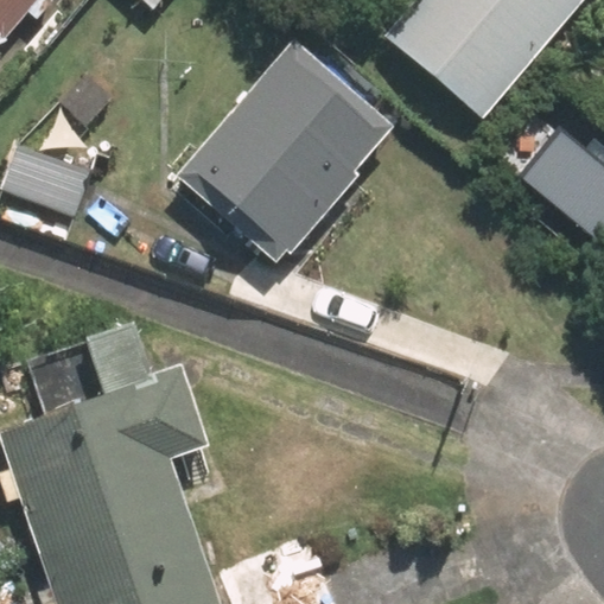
[(0,0),(0,45),(38,0),(0,0)]
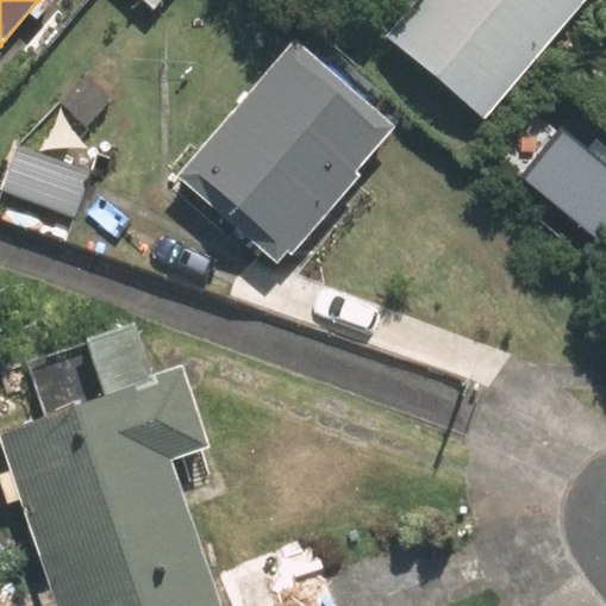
[(422,0),(391,38),(487,118),(585,0),(422,0)]
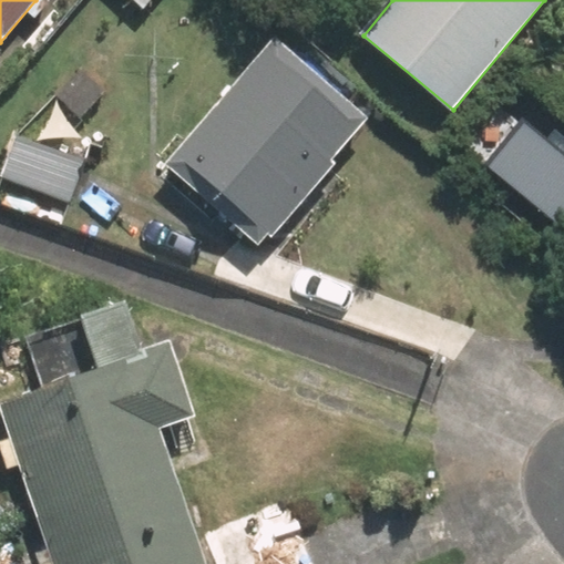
[(375,133),(278,42),(167,159),(264,250),(375,133)]
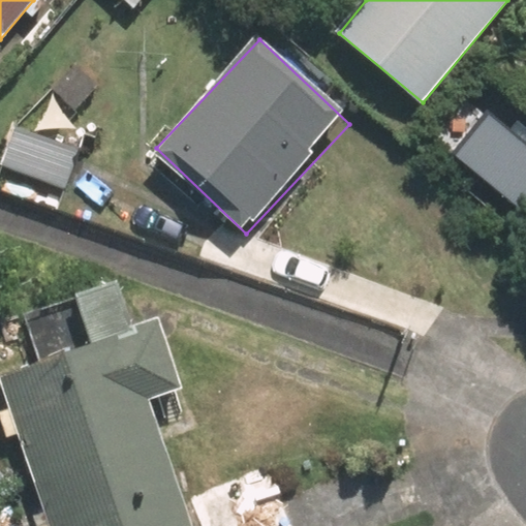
[(83,147),(19,124),(3,167),(66,190),(83,147)]
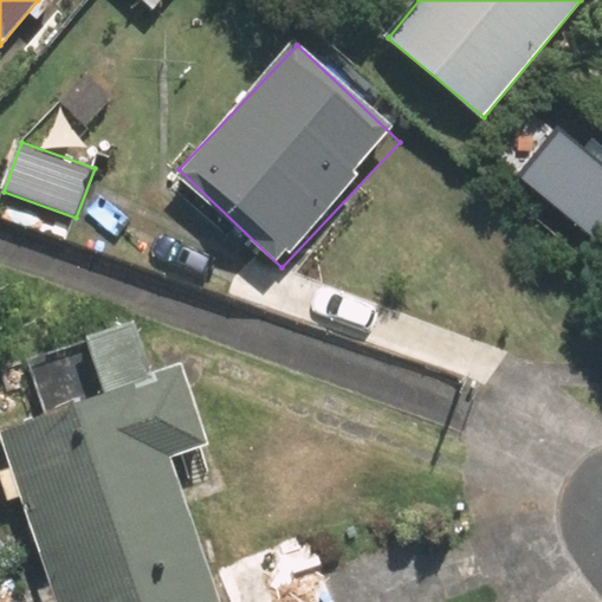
[(151,373),(134,323),(81,342),(101,396),(0,433),(0,446),(56,601),(217,601),(164,457),(205,442),(176,363),(151,373)]
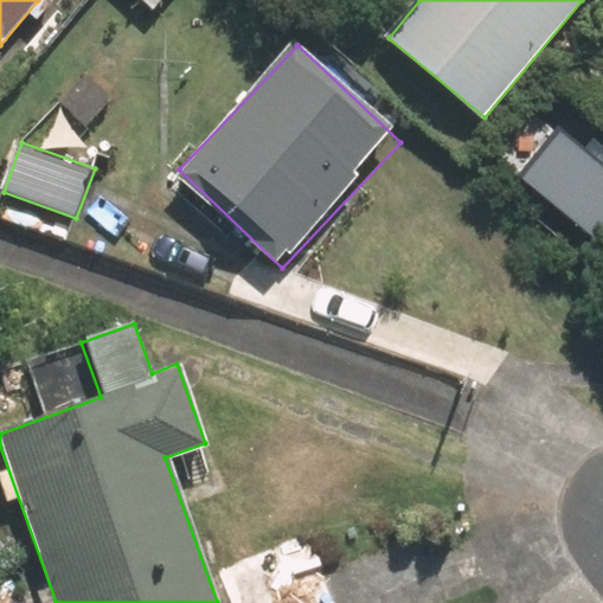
[(342,602),(310,527),(220,566),(236,602),(342,602)]
